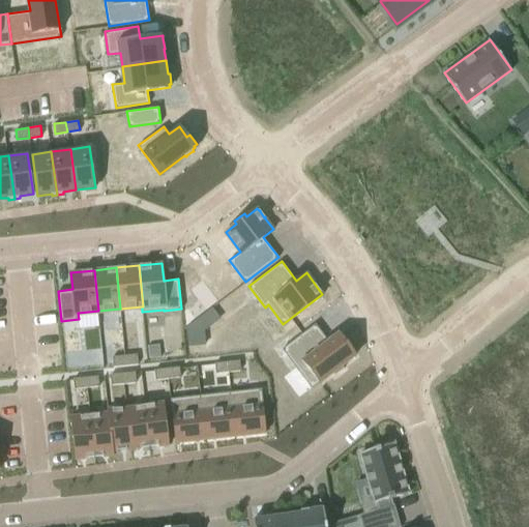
[(316,323),(282,348),(312,387),(333,372),(335,374),(344,368),(342,364),(355,355),(339,333),(329,341),(316,323)]
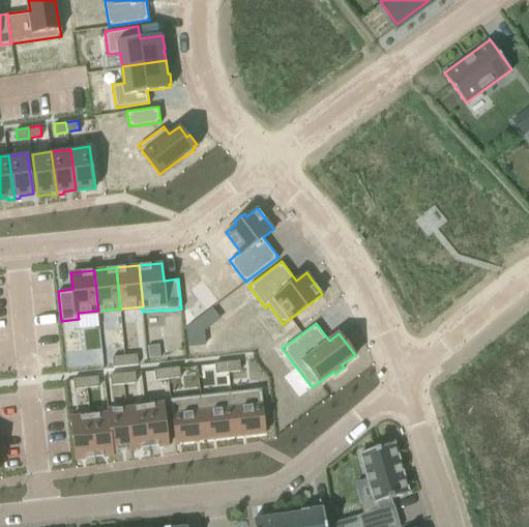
[(159,343),(148,345),(149,356),(160,355),(159,343)]
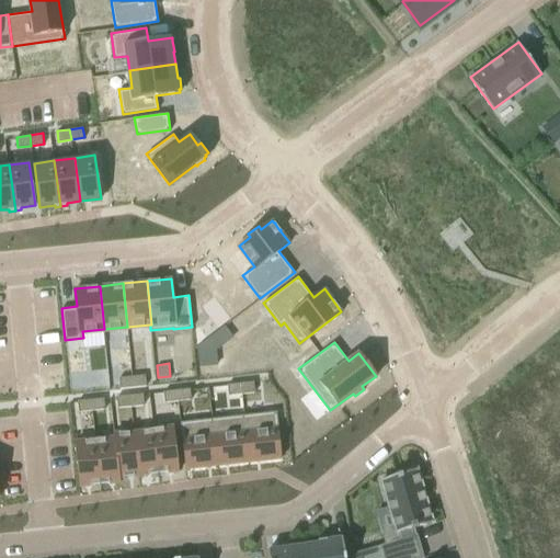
[(146,374),(133,375),(134,386),(147,384),(146,374)]
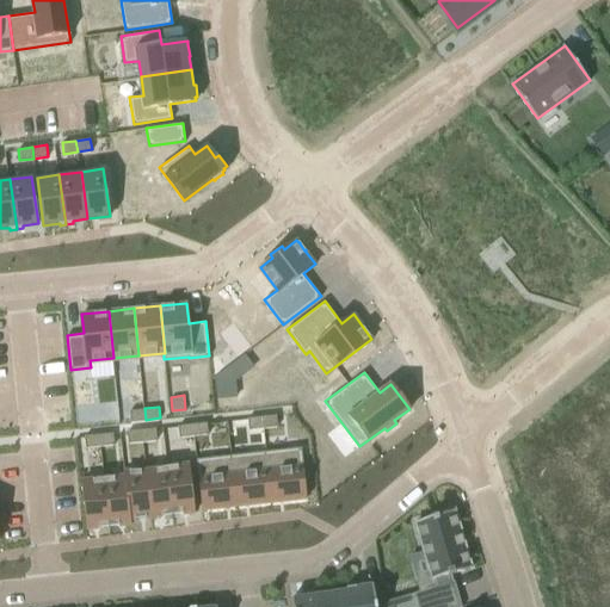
[(145,408),(130,410),(131,421),(146,420),(145,408)]
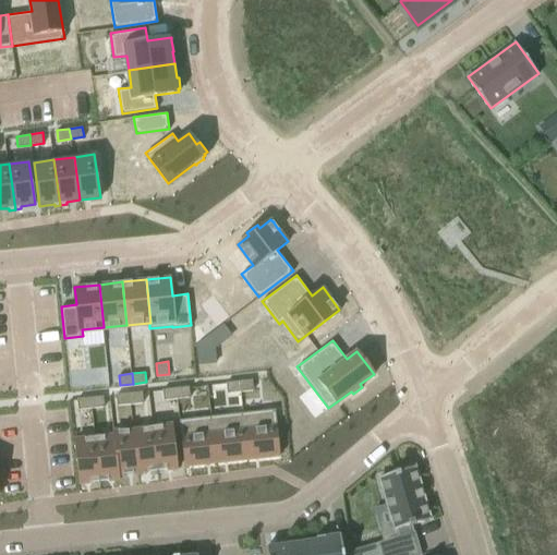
[(253,378),(240,379),(241,390),(254,389),(253,378)]
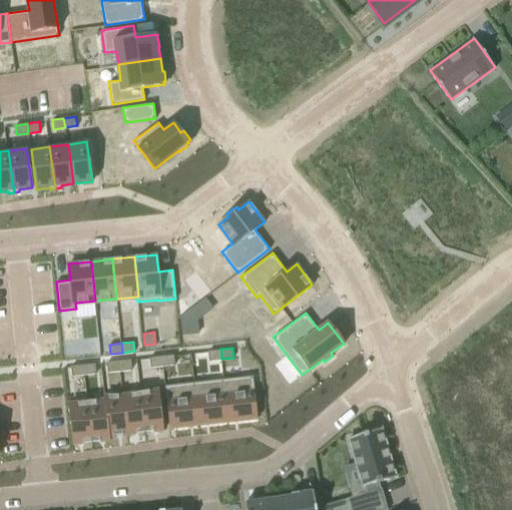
[(220,349),(208,351),(209,360),(221,359),(220,349)]
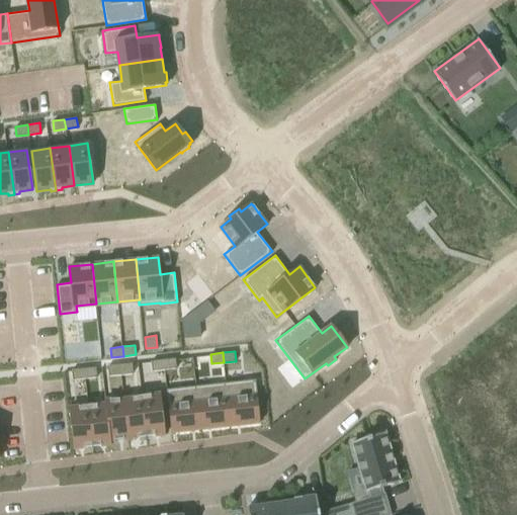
[(175,357),(163,359),(165,368),(176,367),(175,357)]
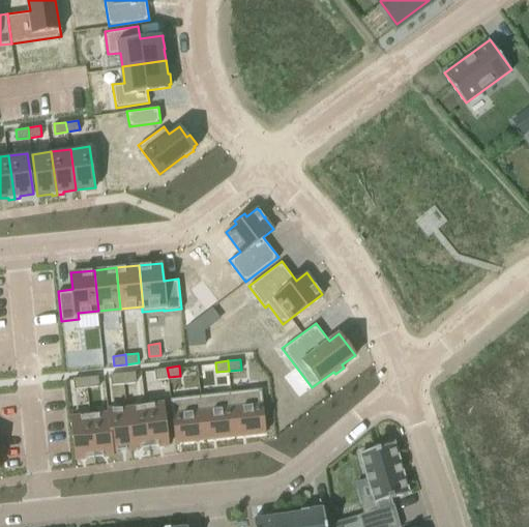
[(167,368),(155,369),(156,379),(169,377),(167,368)]
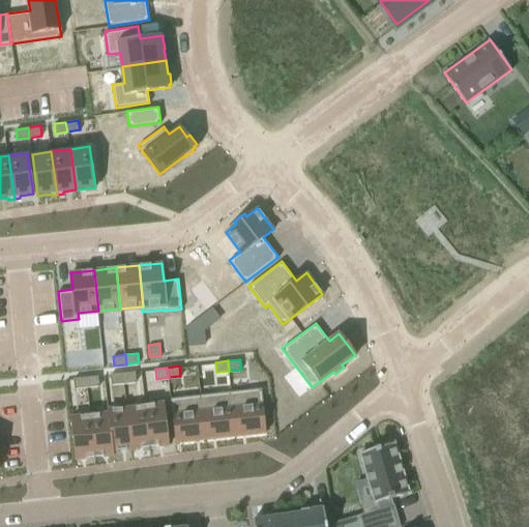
[(136,371),(123,373),(124,382),(137,381),(136,371)]
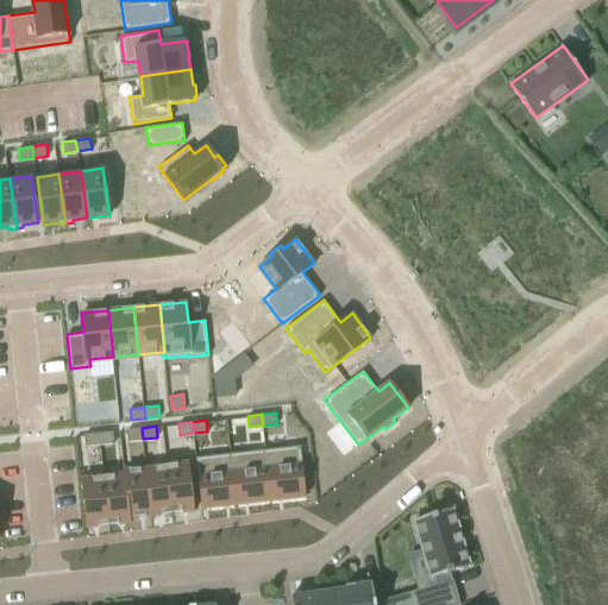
[(142,428),(127,429),(129,440),(143,439),(142,428)]
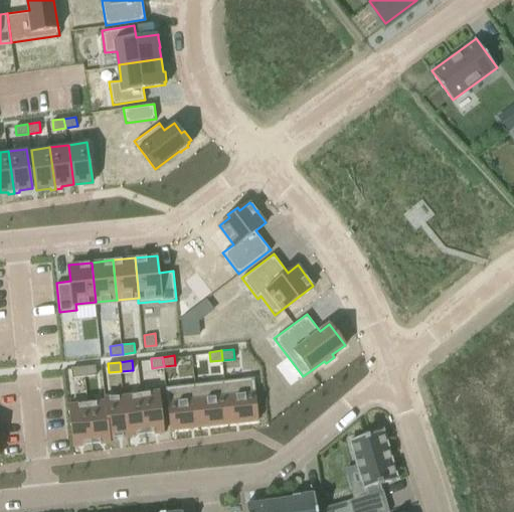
[(96,364),(83,365),(84,375),(97,374),(96,364)]
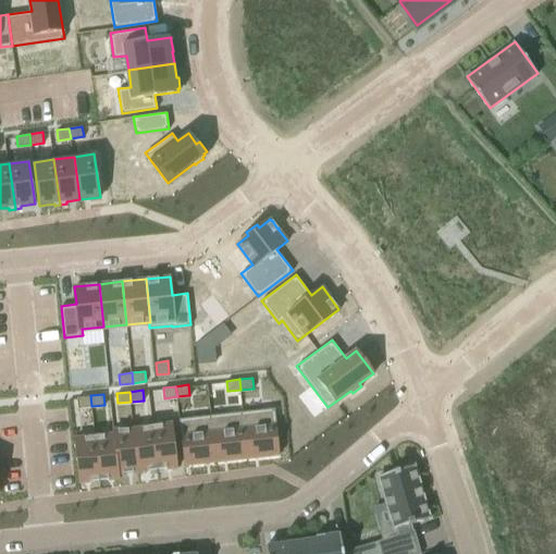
[(90,395),(77,397),(78,407),(91,406),(90,395)]
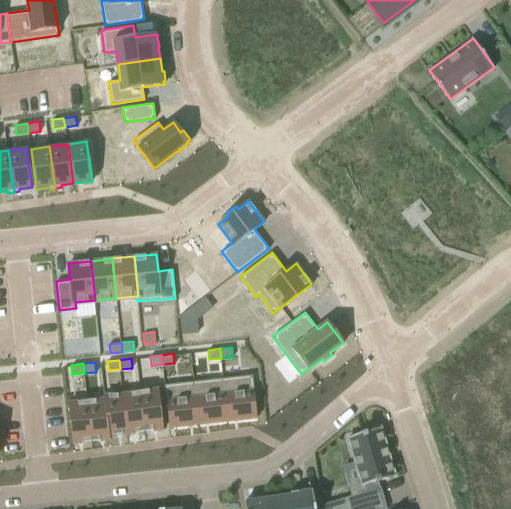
[(253,374),(223,378),(227,419),(257,416),(253,374)]
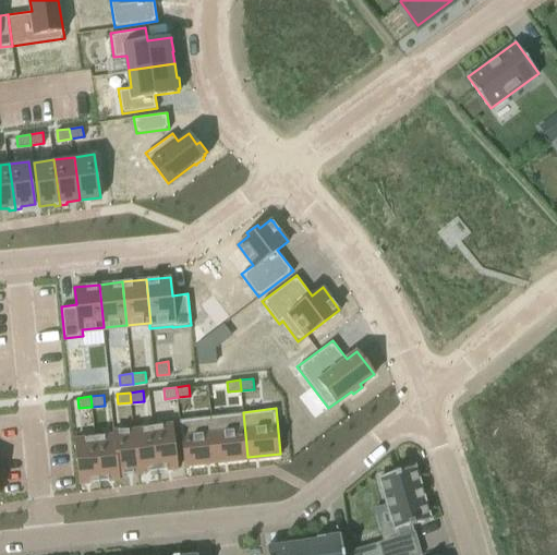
[(243,412),(213,415),(217,461),(247,457),(243,412)]
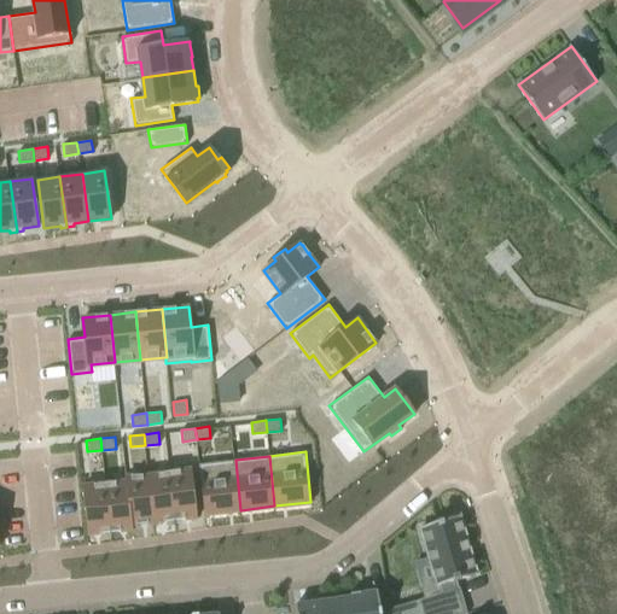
[(236,460),(199,463),(205,514),(240,510),(236,460)]
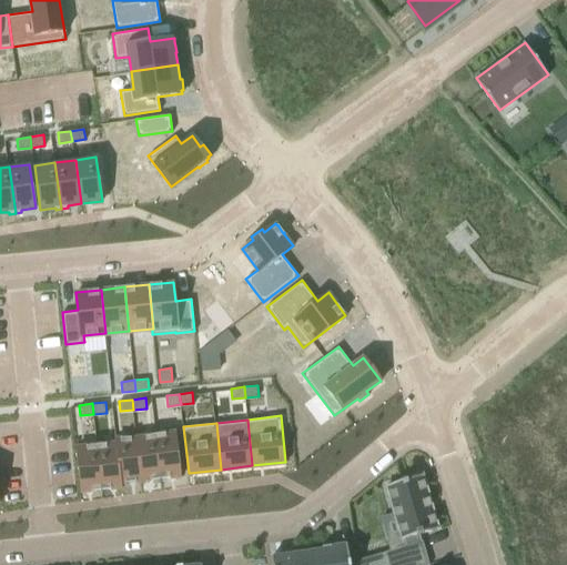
[(176,431),(155,433),(161,477),(182,475),(176,431)]
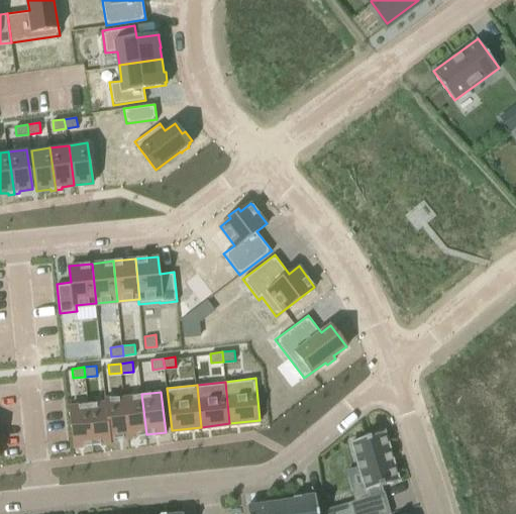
[(141,394),(123,396),(128,436),(146,434),(141,394)]
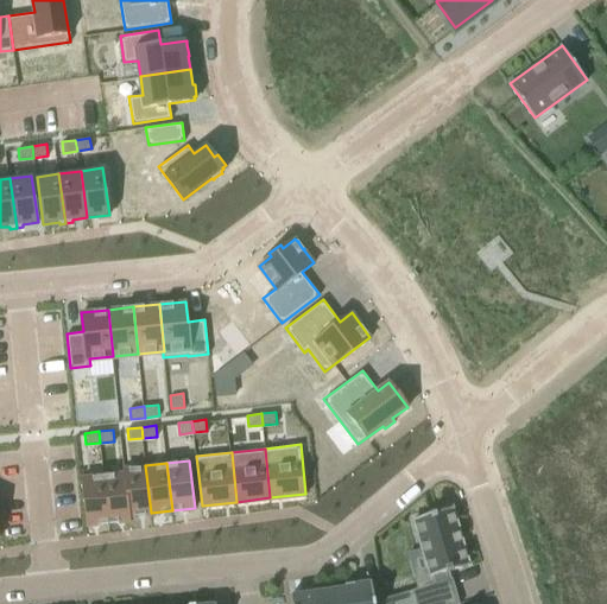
[(145,465),(124,469),(124,474),(125,472),(130,515),(131,515),(151,513),(145,465)]
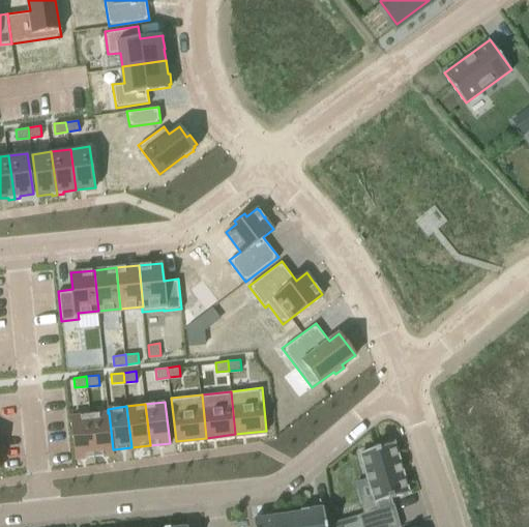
[(108,413),(90,414),(95,456),(114,454),(114,449),(113,449),(109,412),(108,413)]
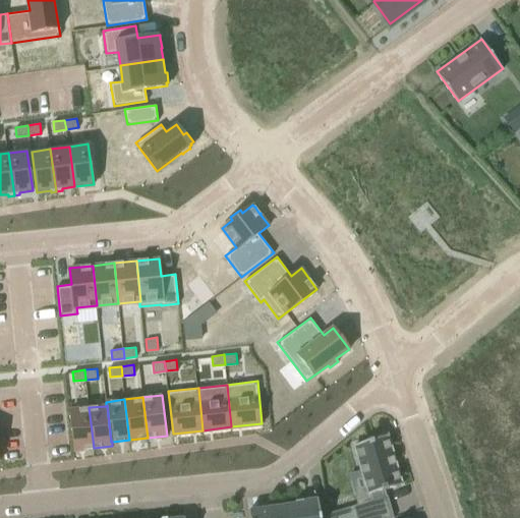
[(89,407),(69,410),(74,450),(94,448),(89,407)]
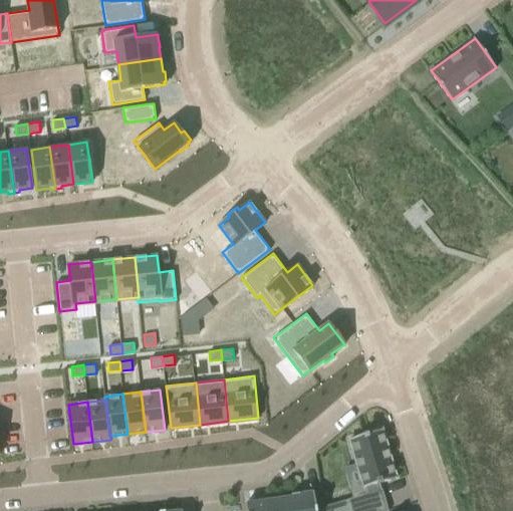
[(366,493),(348,499),(350,510),(385,510),(389,510),(382,489),(381,489),(379,483),(397,478),(382,428),(349,438),(363,487),(364,488),(366,493)]
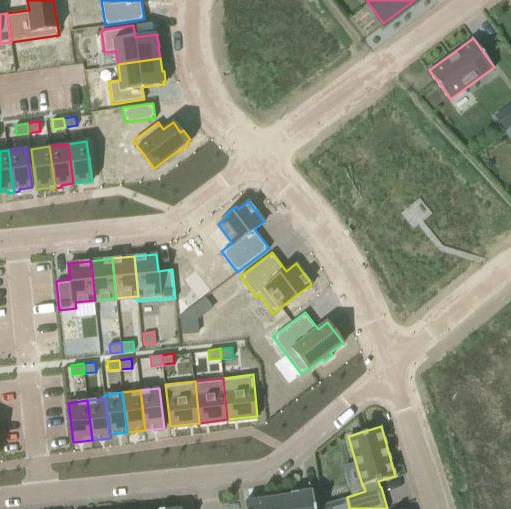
[(315,508),(313,488),(291,492),(291,494),(293,508),(315,508)]
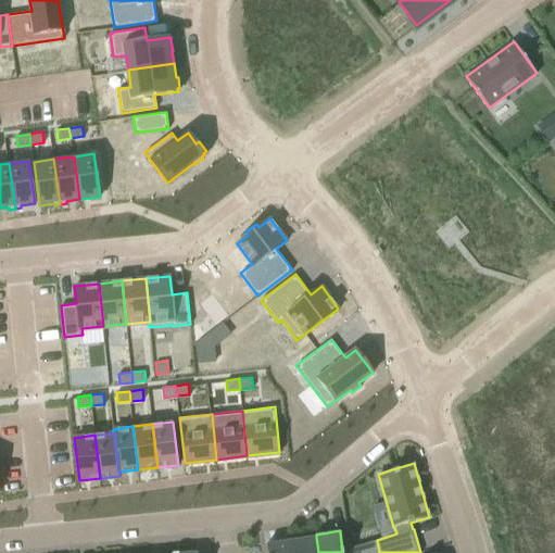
[(293,552),(318,552),(316,537),(292,540),(293,552)]
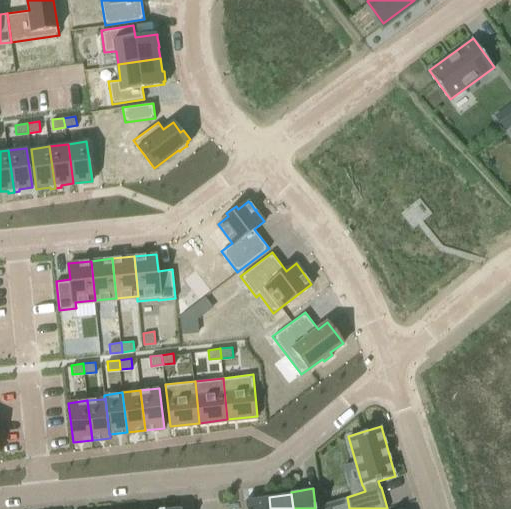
[(245,508),(270,508),(269,497),(245,501),(245,508)]
